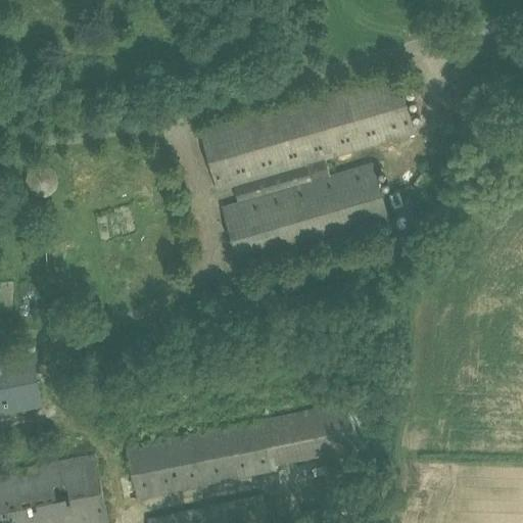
[(325,156),(414,131),(396,73),(200,130),(217,188),(304,162),(311,182),(223,207),(240,267),(389,223),(372,163),(330,176),(325,156)]
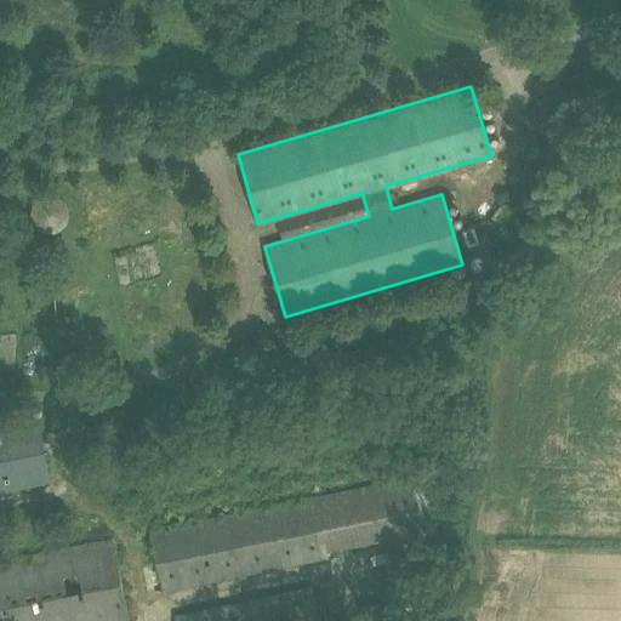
[(473,226),(462,229),(467,245),(478,241),(473,226)]
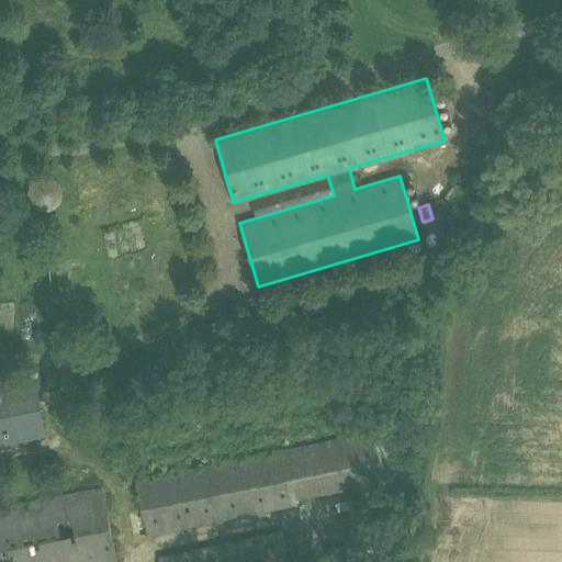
[(0,442),(44,435),(33,379),(0,384),(0,442)]
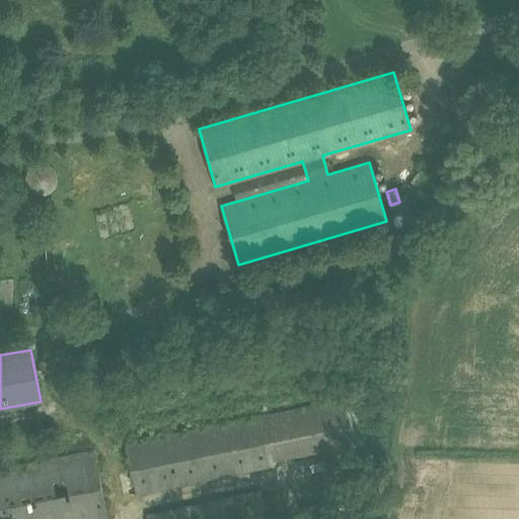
[(123,496),(352,450),(342,398),(126,442),(132,470),(119,473),(123,496)]
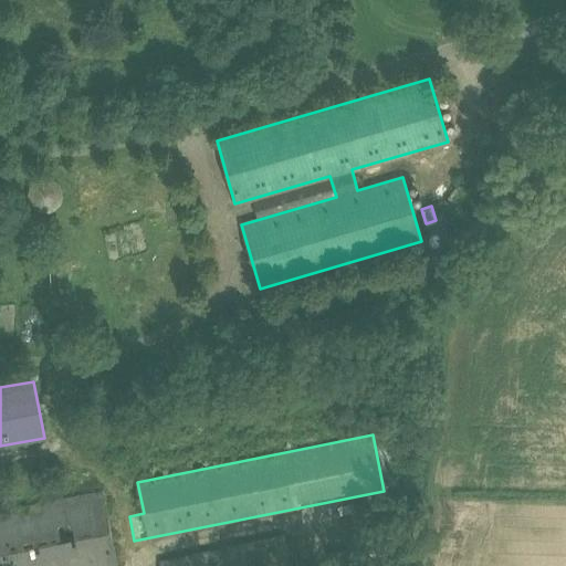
[(0,565),(117,565),(103,490),(0,510),(0,565)]
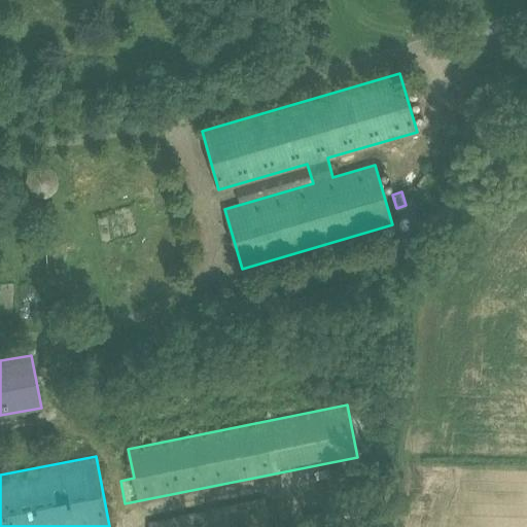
[(150,526),(270,526),(264,498),(149,523),(150,526)]
